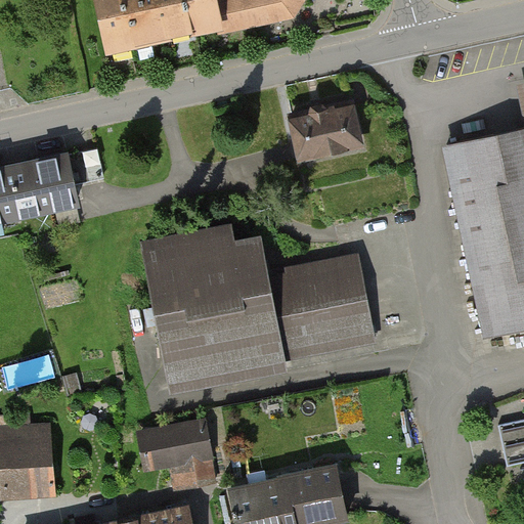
[(97,0),(108,48),(220,24),(215,1),(215,0),(97,0)]
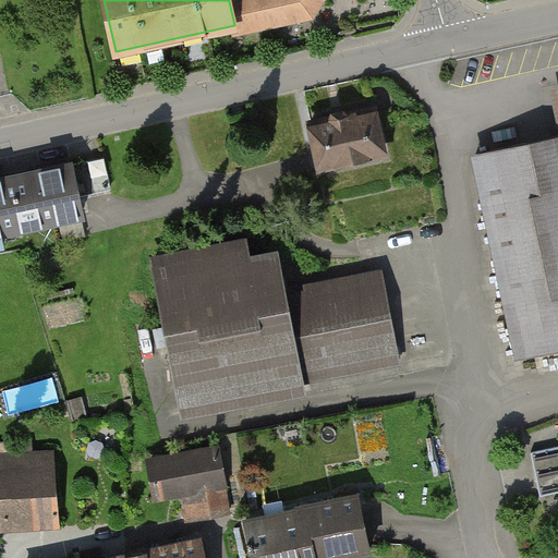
[(231,0),(229,1),(234,25),(237,33),(311,15),(307,0),(231,0)]
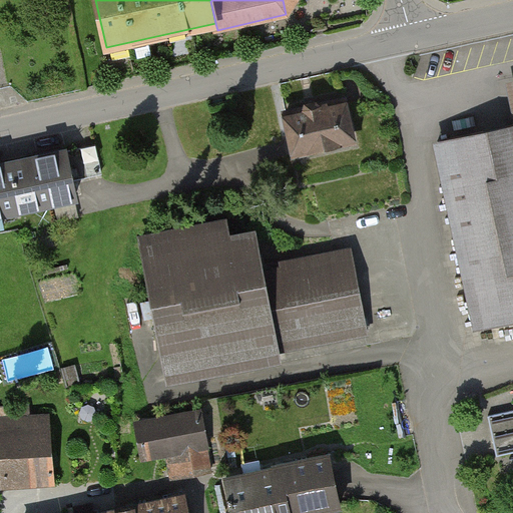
[(427,143),(464,332),(512,322),(512,82),(504,85),(512,126),(427,143)]
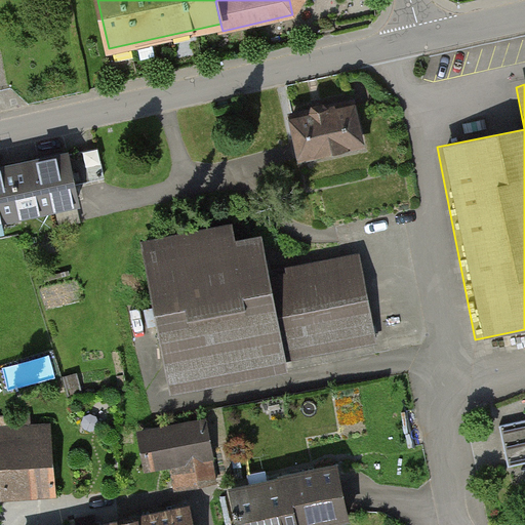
[(277,119),(284,162),(352,150),(345,107),(277,119)]
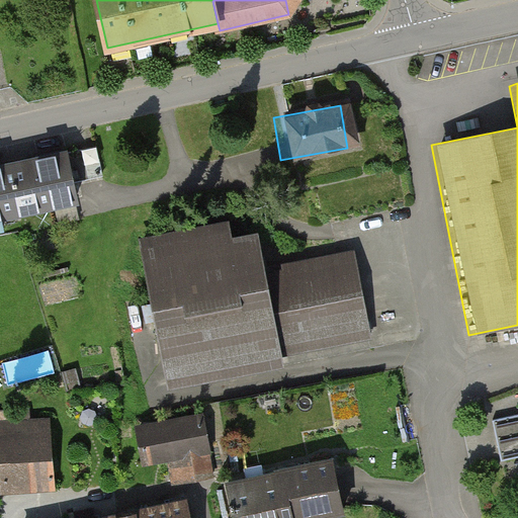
[(0,165),(0,220),(66,207),(55,155),(0,165)]
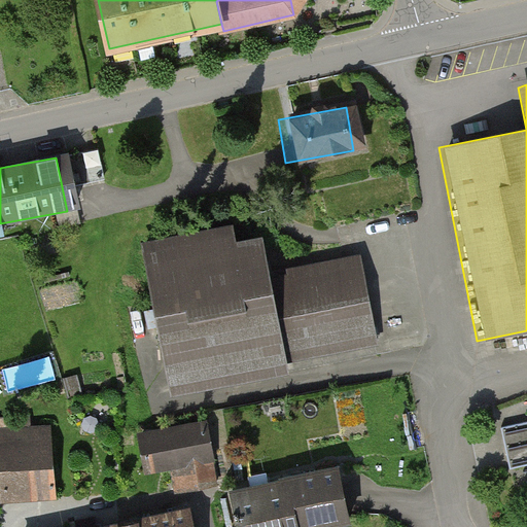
[(246,226),(138,248),(167,391),(379,350),(360,253),(255,274),(246,226)]
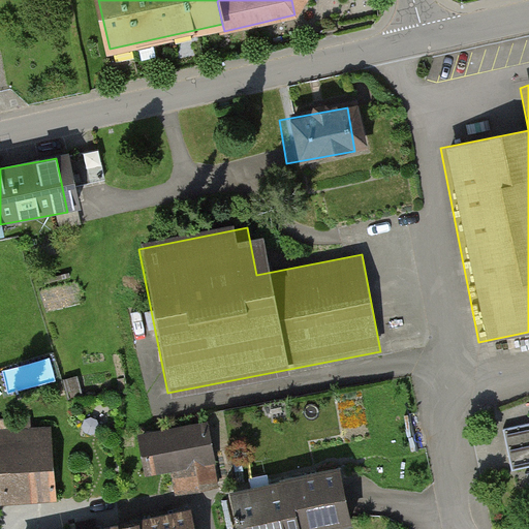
[(11,389),(59,379),(55,358),(7,368),(11,389)]
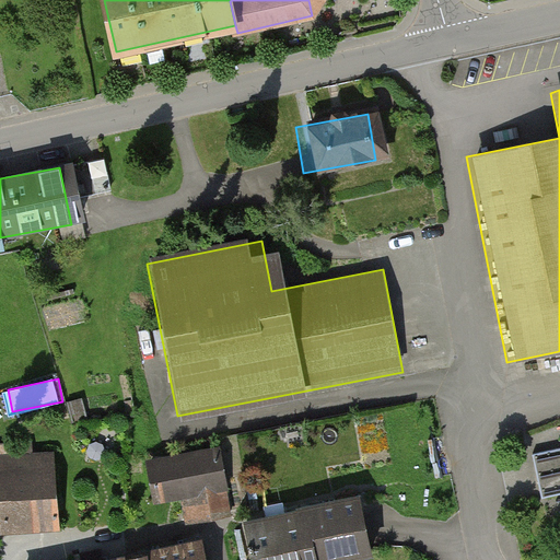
[(0,453),(0,534),(55,532),(50,456),(32,457),(31,443),(13,444),(14,452),(0,453)]
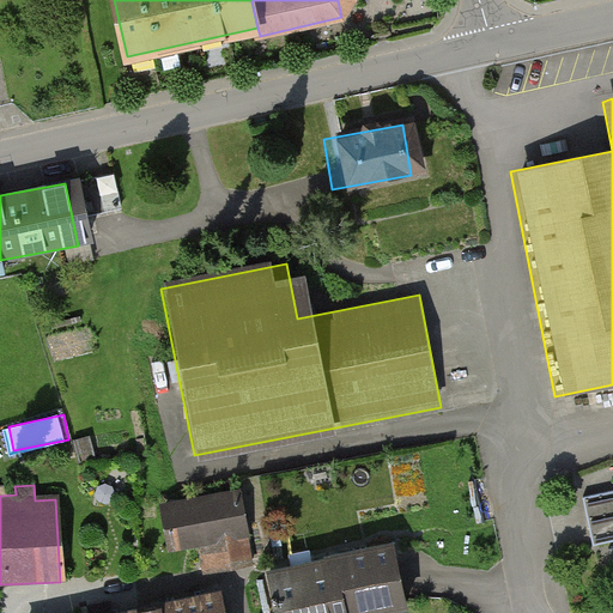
[(161,501),(167,551),(200,547),(202,571),(250,566),(242,491),(161,501)]
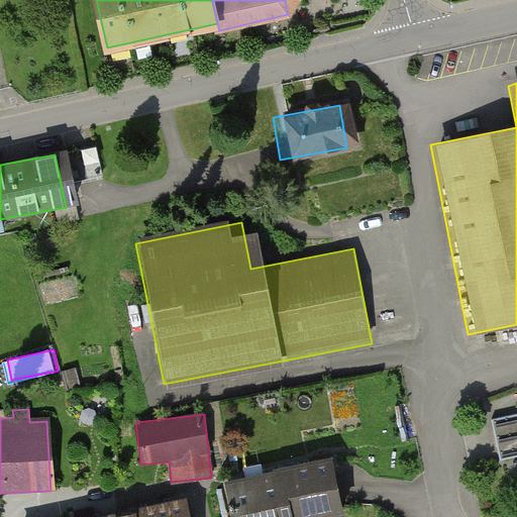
[(233,482),(240,516),(336,516),(347,515),(337,461),(233,482)]
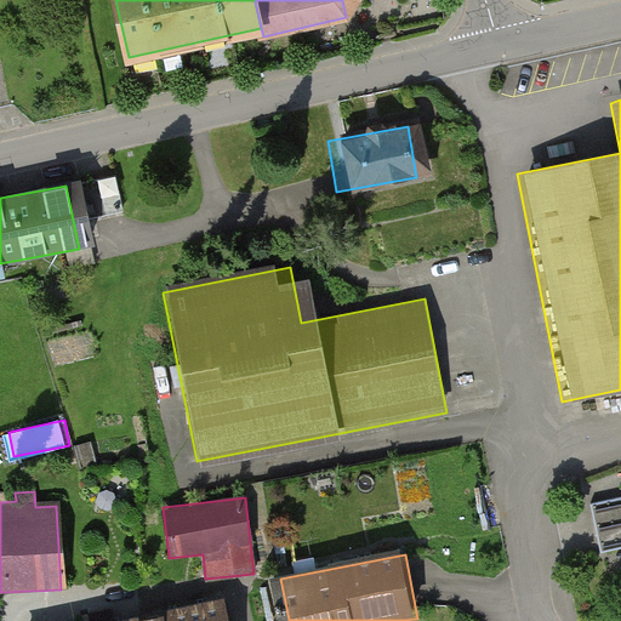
[(181,620),(224,620),(221,604),(180,613),(181,620)]
